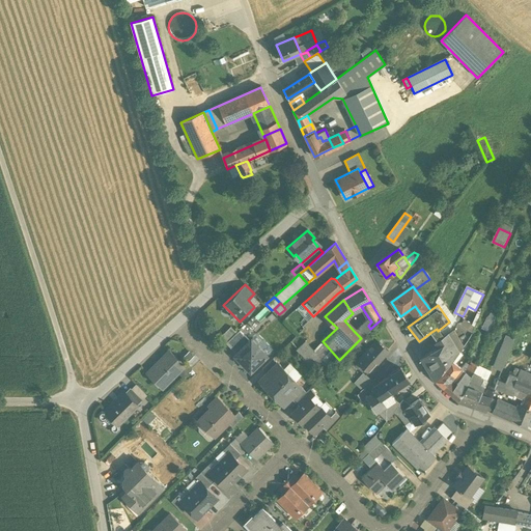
[(484,328),(491,330),(496,315),(488,313),(484,328)]
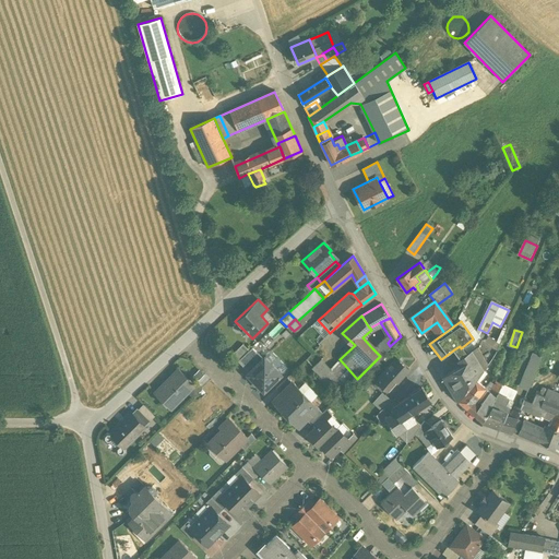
[(391,339),(388,334),(372,348),(380,356),(389,347),(385,344),(388,343),(391,339)]
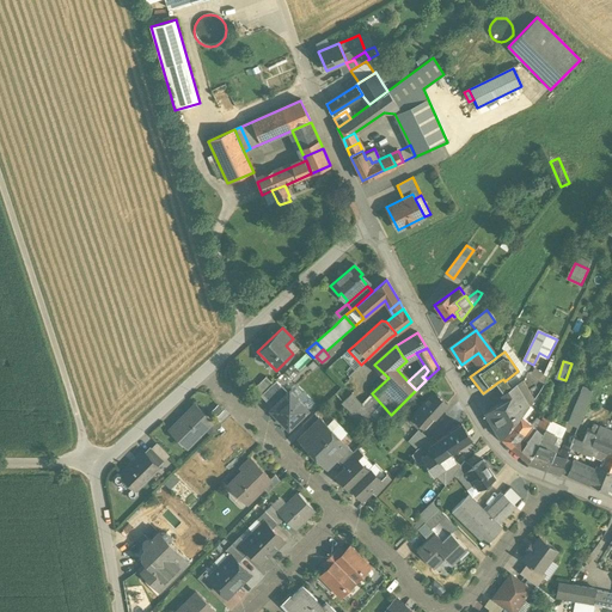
[(543,383),(527,371),(522,378),(520,380),(515,384),(533,398),(539,390),(543,383)]
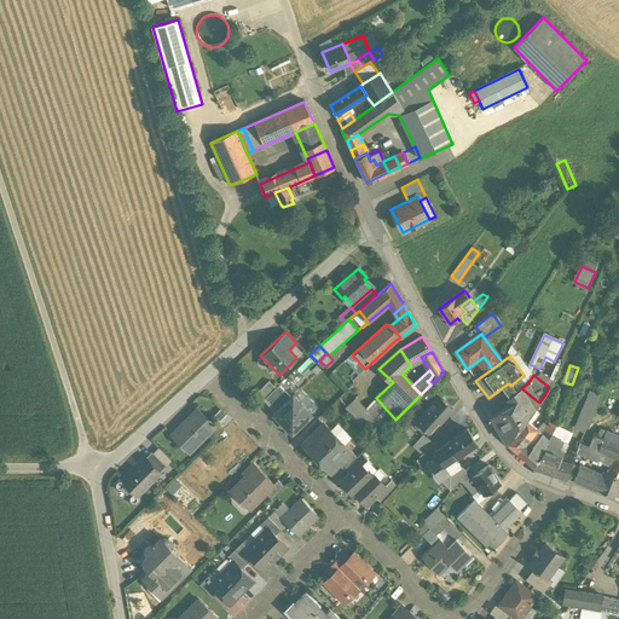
[(522,376),(510,386),(509,383),(503,387),(510,397),(521,388),(526,385),(522,376)]
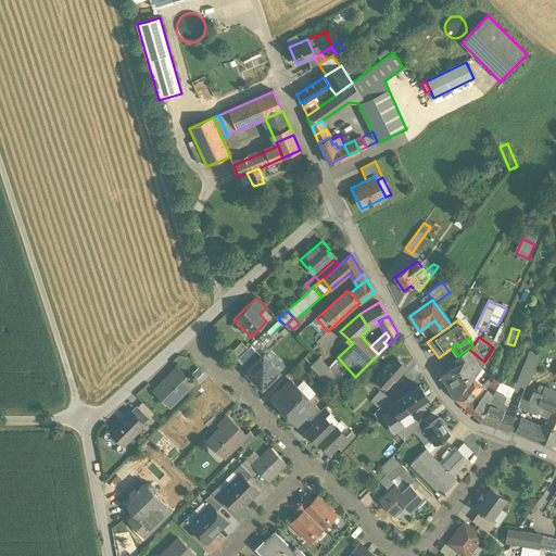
[(241,342),(228,355),(234,362),(237,359),(248,349),(241,342)]
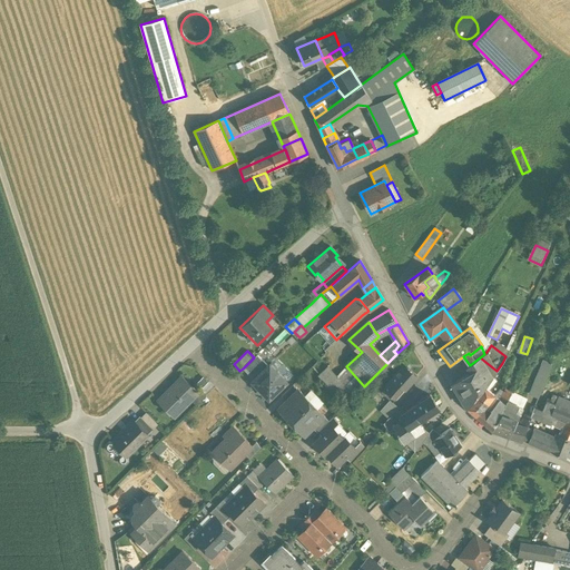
[(256,355),(243,369),(254,380),(267,366),(256,355)]
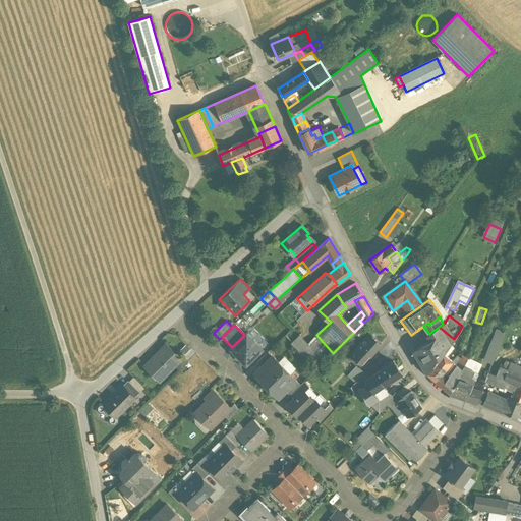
[(429,334),(426,335),(430,341),(413,351),(426,372),(443,354),(448,347),(454,339),(439,327),(429,334)]
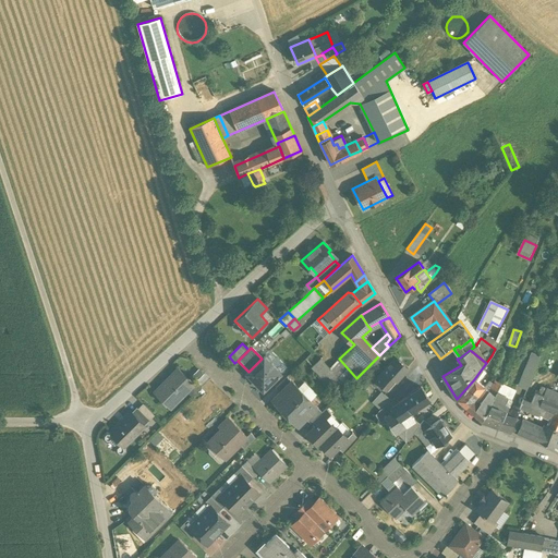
[(264,358),(246,374),(263,391),(280,374),(264,358)]
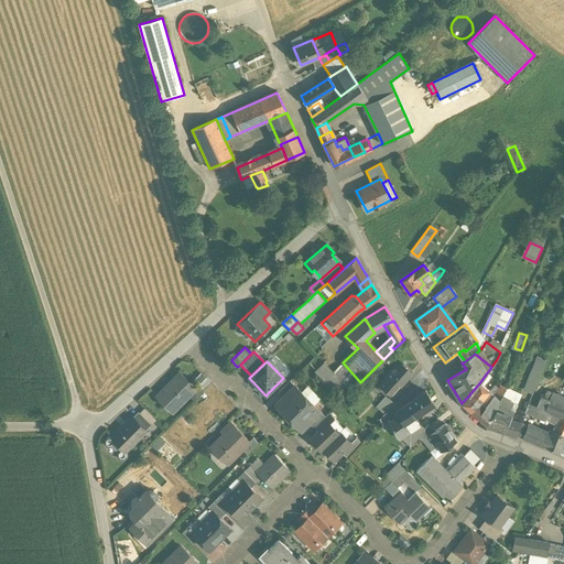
[(343,400),(350,391),(342,382),(333,373),(334,372),(323,361),(314,371),(343,400)]
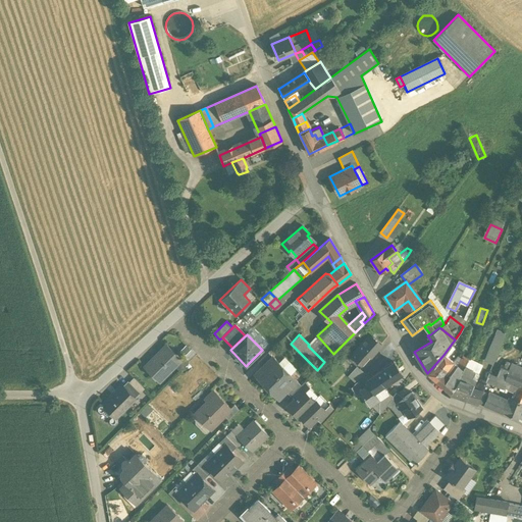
[(370,334),(359,347),(359,348),(352,356),(359,362),(363,365),(381,345),(370,334)]
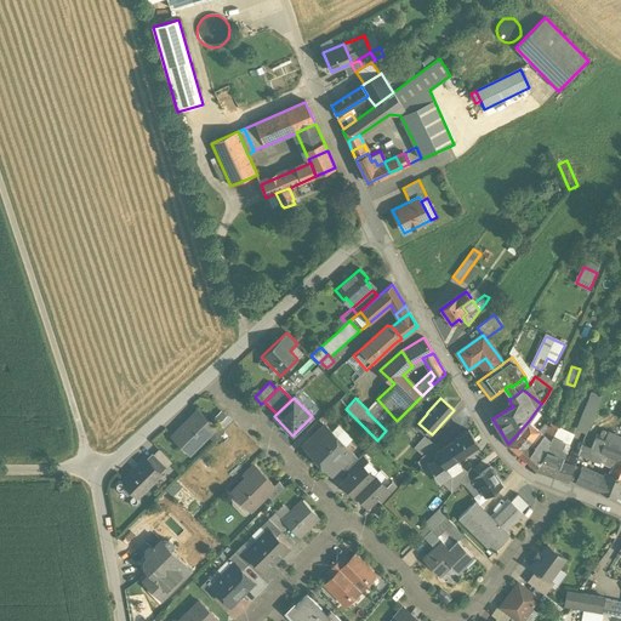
[(368,410),(366,411),(376,421),(387,410),(377,399),(368,410)]
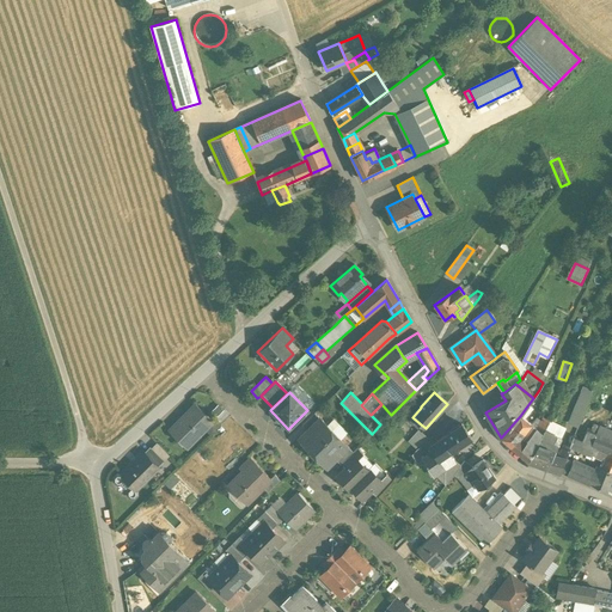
[(589,398),(583,396),(579,409),(585,411),(589,398)]
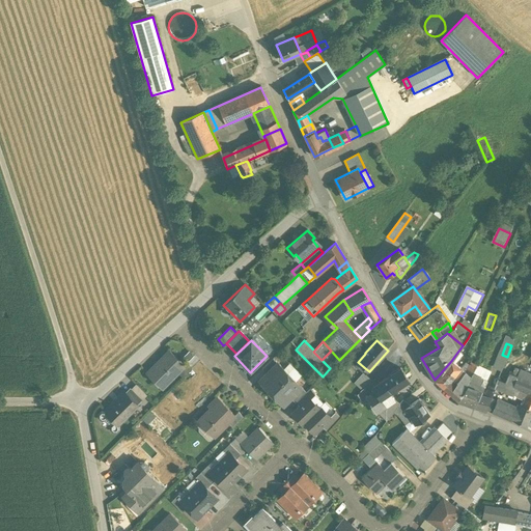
[(169,351),(146,373),(155,382),(157,380),(164,387),(177,373),(185,366),(184,366),(169,351)]
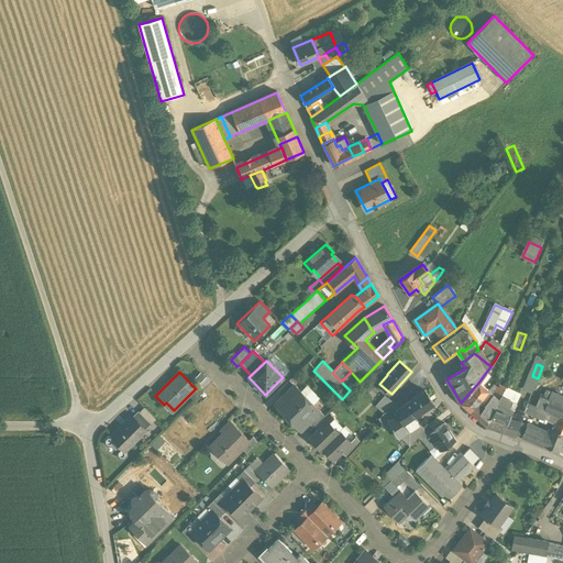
[(360,382),(351,372),(341,382),(350,390),(360,382)]
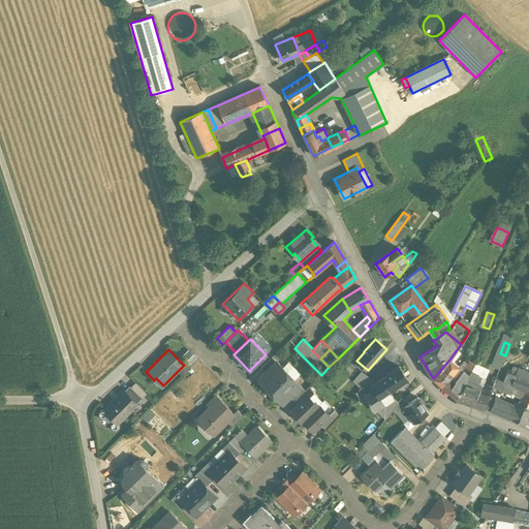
[(500,353),(498,352),(493,366),(500,369),(505,355),(500,353)]
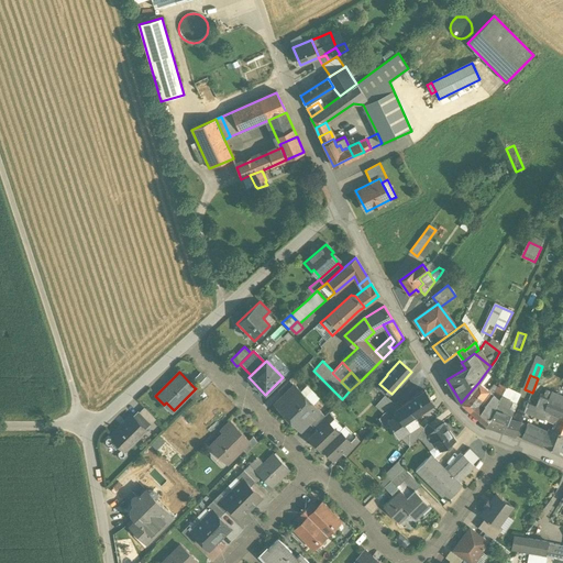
[(289,379),(277,392),(283,396),(294,385),(289,379)]
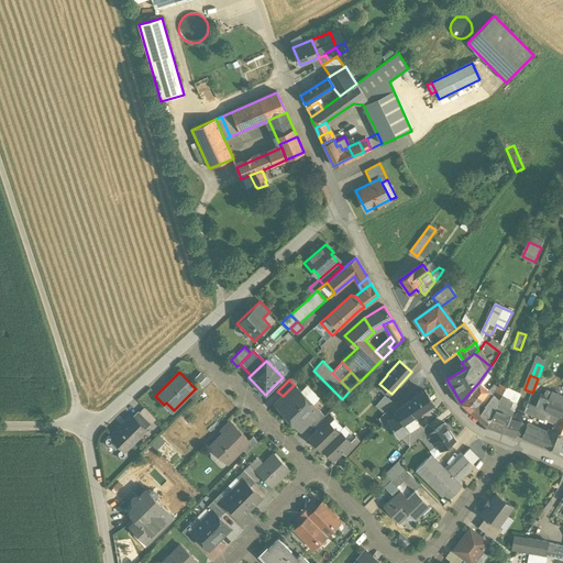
[(478,383),(461,403),(471,411),(476,405),(488,390),(478,383)]
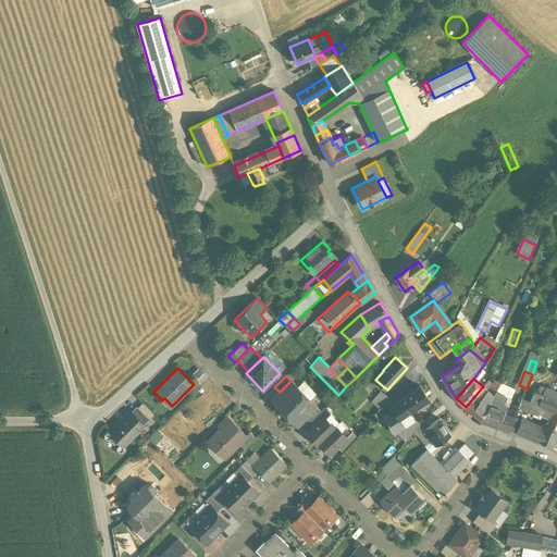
[(383,386),(375,380),(372,383),(380,390),(383,386)]
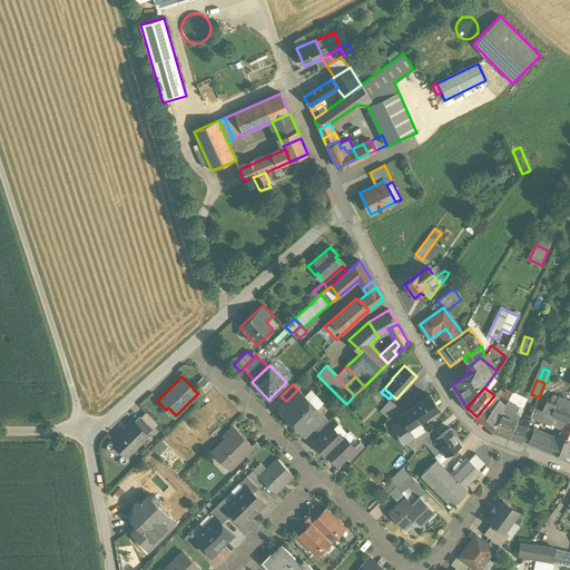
[(508,390),(505,389),(501,397),(507,402),(511,392),(509,391),(508,390)]
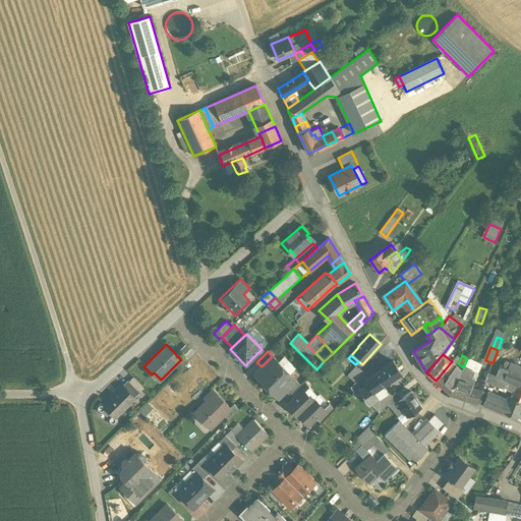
[(183,356),(180,359),(181,359),(174,366),(179,371),(188,361),(183,356)]
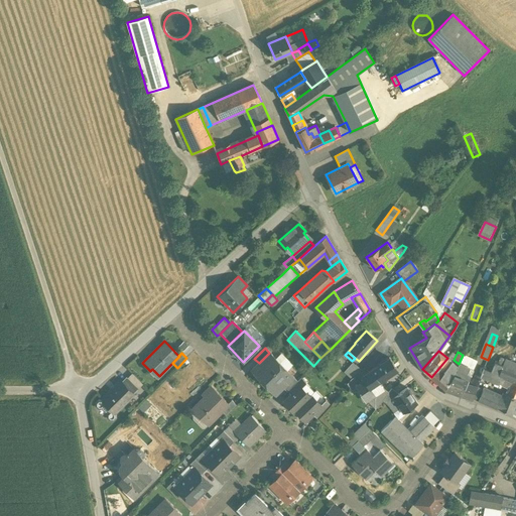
[(293,377),(269,353),(259,363),(252,370),(275,394),(282,387),(293,377)]
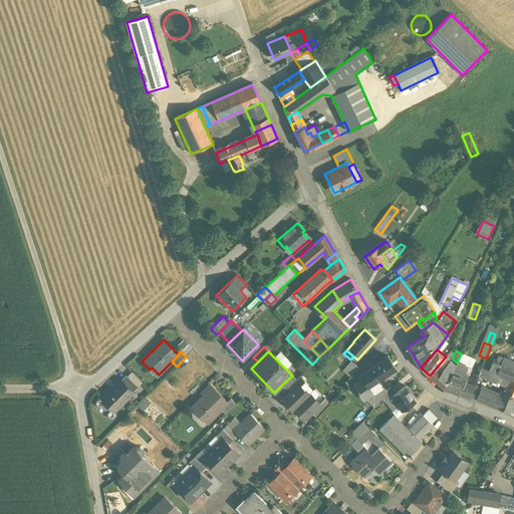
[(474,359),(461,353),(457,362),(470,368),(474,359)]
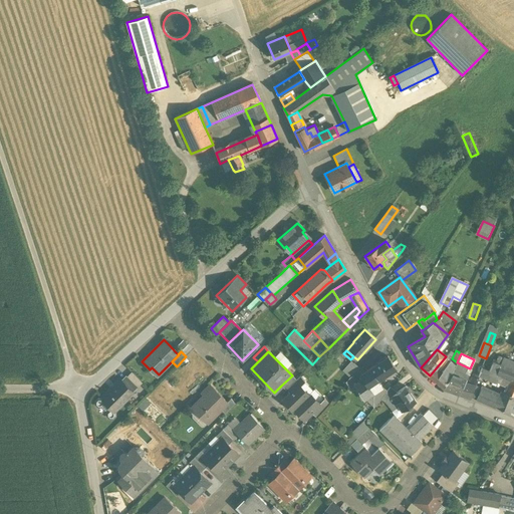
[(388,356),(373,365),(374,365),(363,372),(367,378),(372,375),(376,380),(382,376),(396,368),(388,356)]
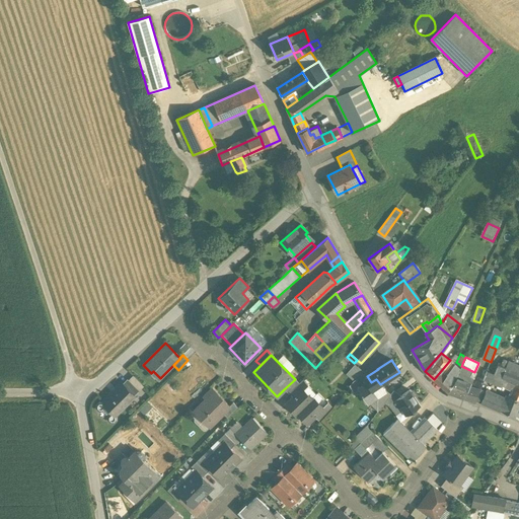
[(444,377),(439,384),(448,391),(457,374),(460,368),(454,364),(444,377)]
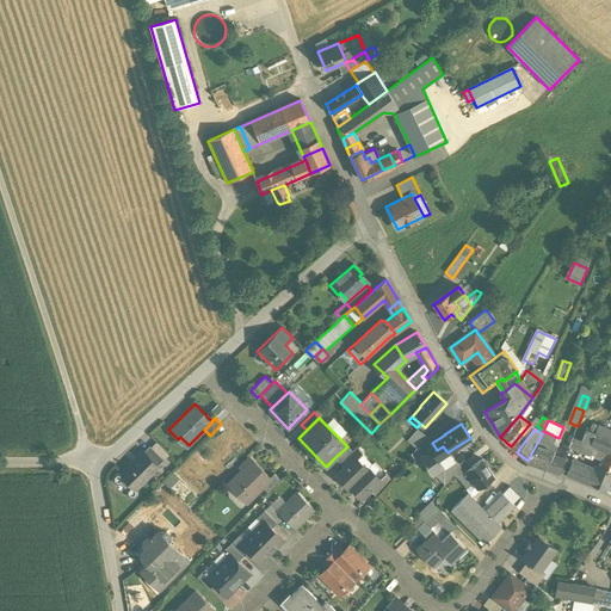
[(588,430),(586,429),(581,440),(594,446),(599,434),(596,432),(588,430)]
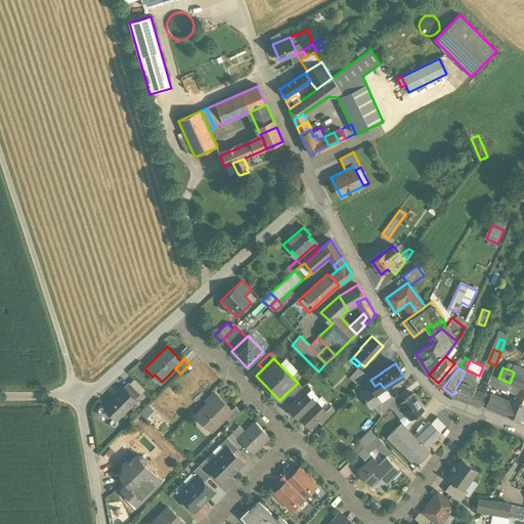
[(357,368),(349,378),(357,384),(358,383),(365,375),(357,368)]
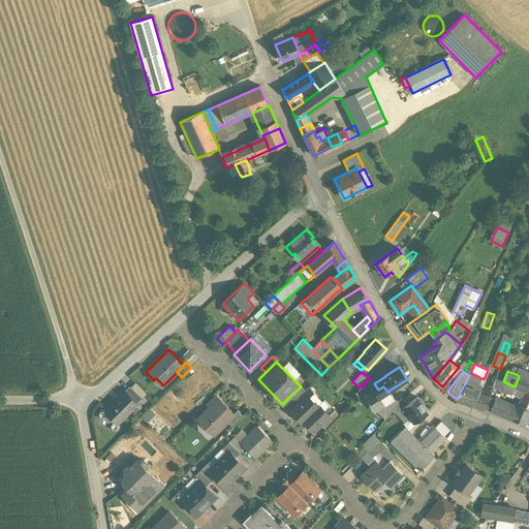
[(484,379),(470,373),(469,375),(466,381),(479,390),(480,390),(485,379),(484,379)]
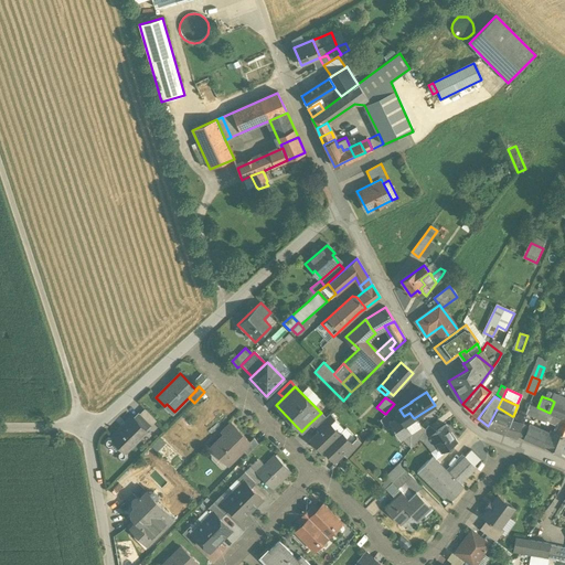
[(560,404),(554,402),(550,413),(554,415),(560,404)]
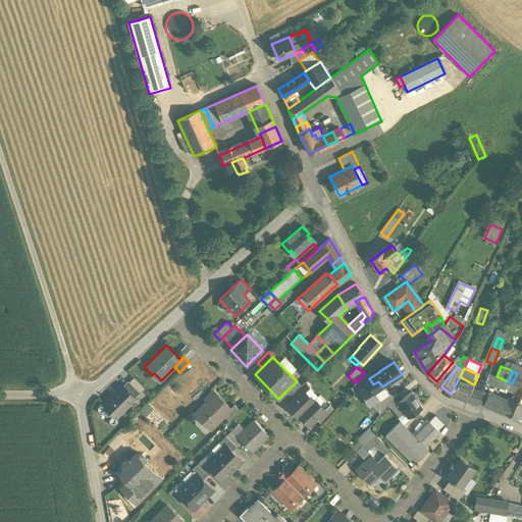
[(364,373),(357,381),(360,386),(367,381),(366,380),(369,378),(364,373)]
